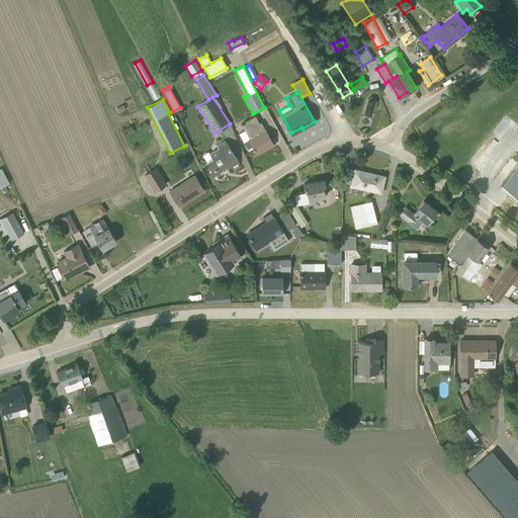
[(367,99),(363,113),(370,115),(374,101),(367,99)]
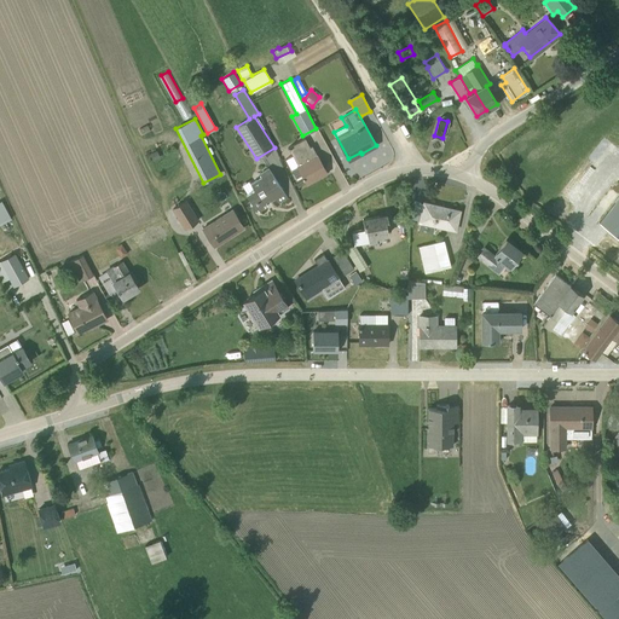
[(304,138),(287,148),(288,150),(289,150),(291,155),(285,158),(296,179),(301,177),(302,179),(304,179),(306,184),(327,173),(311,145),(308,146),(304,138)]
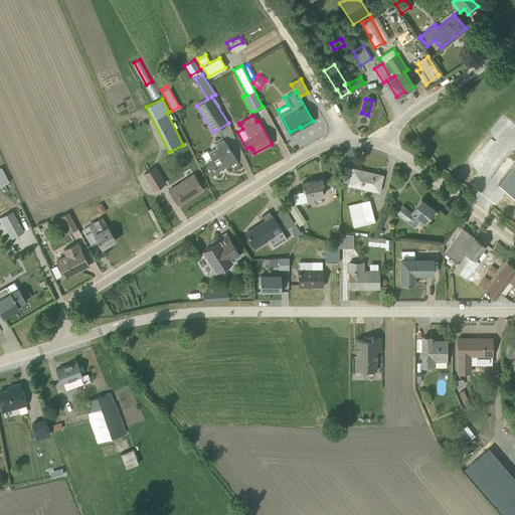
[(132,130),(130,125),(124,128),(127,134),(133,131),(132,131),(132,130)]
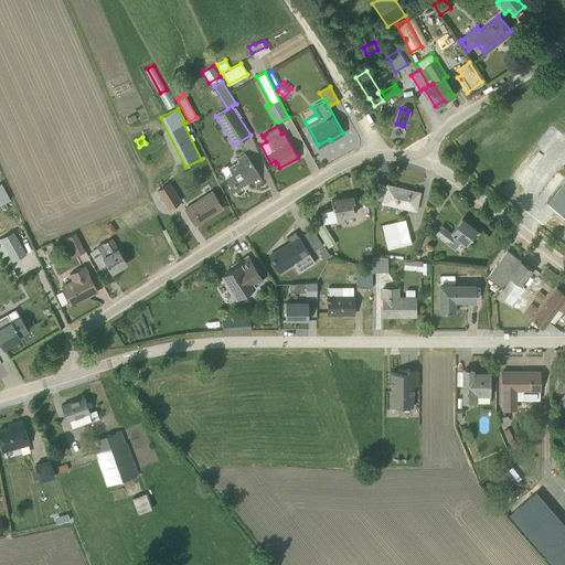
[(221,169),(225,176),(224,177),(230,184),(227,185),(233,194),(244,188),(242,183),(245,181),(246,183),(251,181),(254,185),(262,181),(244,153),(236,159),(237,161),(227,167),(226,166),(221,169)]
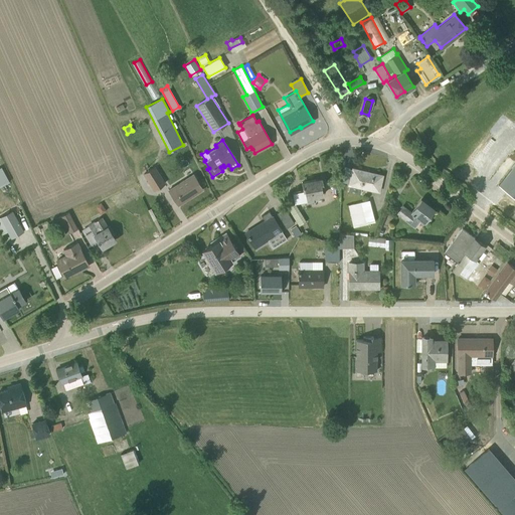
[(0,186),(9,181),(0,164),(0,186)]
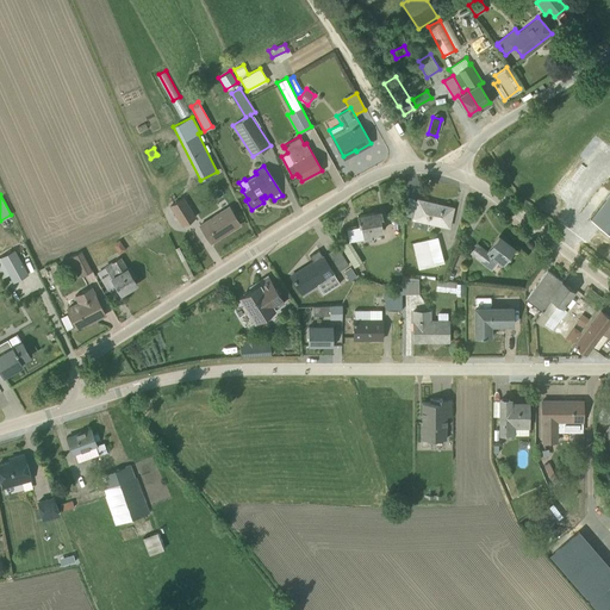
[(184,197),(169,205),(181,225),(195,217),(184,197)]
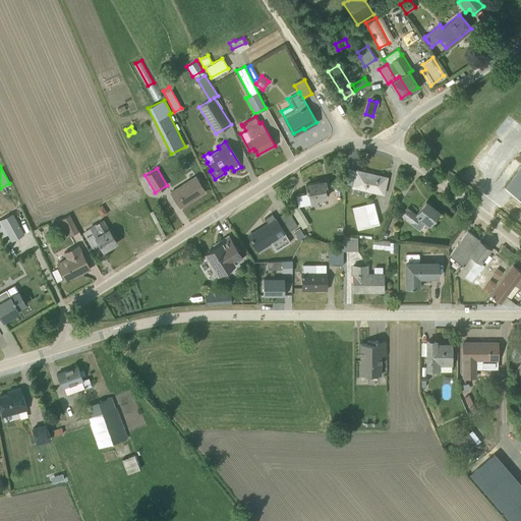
[(356,171),(351,193),(364,196),(365,190),(383,194),(387,178),(356,171)]
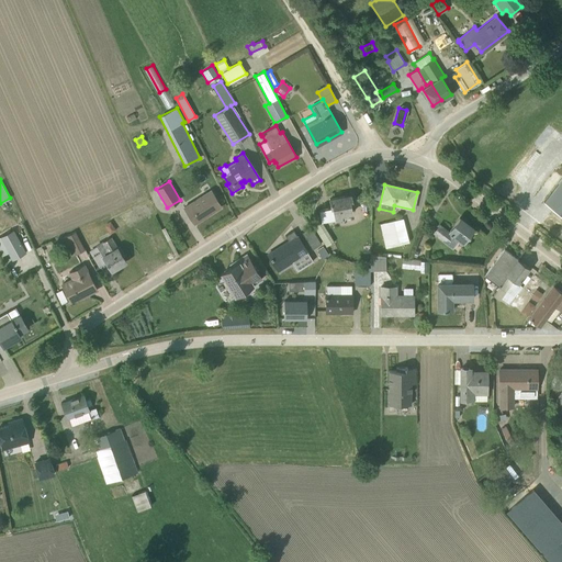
[(183,206),(194,223),(221,206),(210,189),(183,206)]
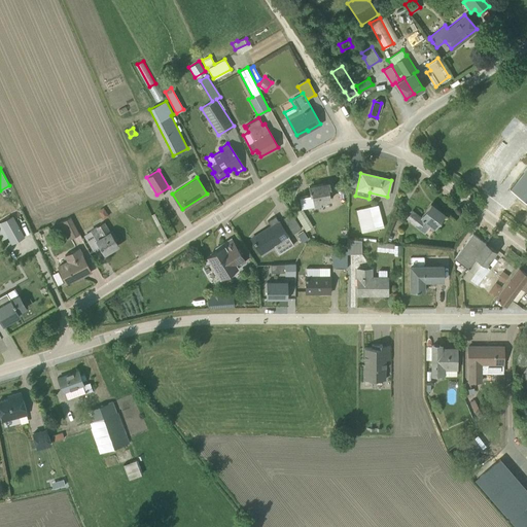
[(300,197),(302,209),(313,207),(313,208),(321,206),(320,203),(330,201),(328,194),(330,192),(328,182),(309,186),(310,195),(300,197)]
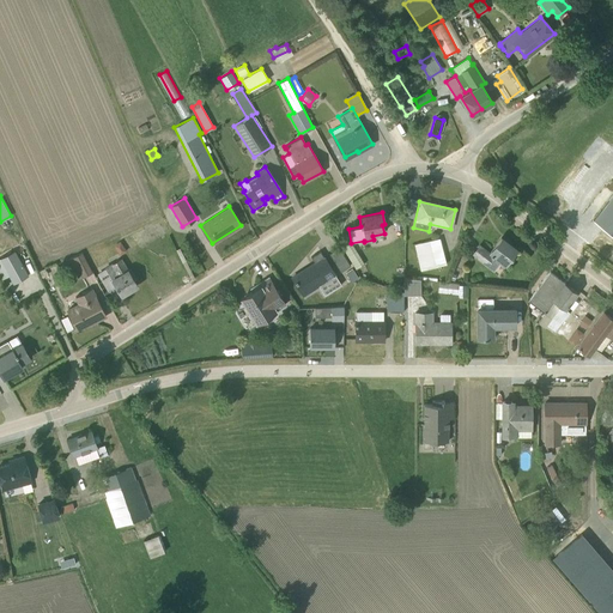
[(479,244),(472,254),(493,269),(501,261),(505,265),(516,249),(501,237),(490,252),(479,244)]
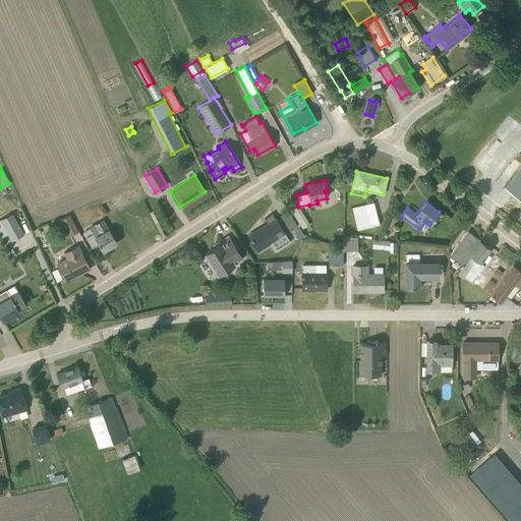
[(372,203),(351,208),(357,230),(378,225),(372,203)]
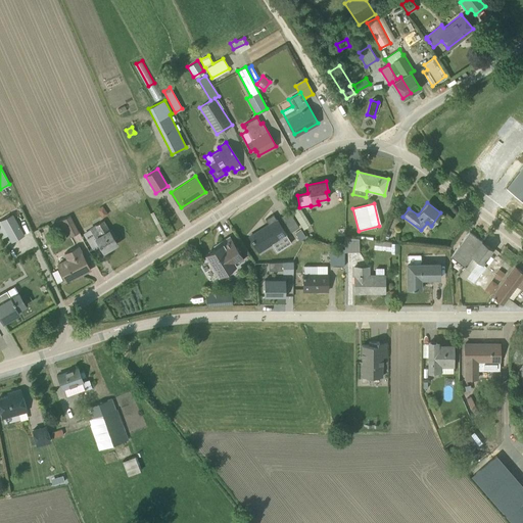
[(311,226),(299,207),(291,208),(303,230),(311,226)]
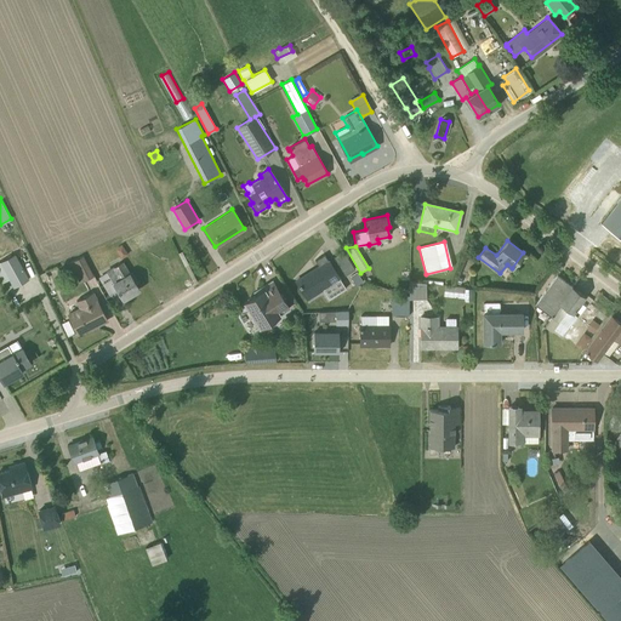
[(354,268),(342,251),(332,257),(345,275),(354,268)]
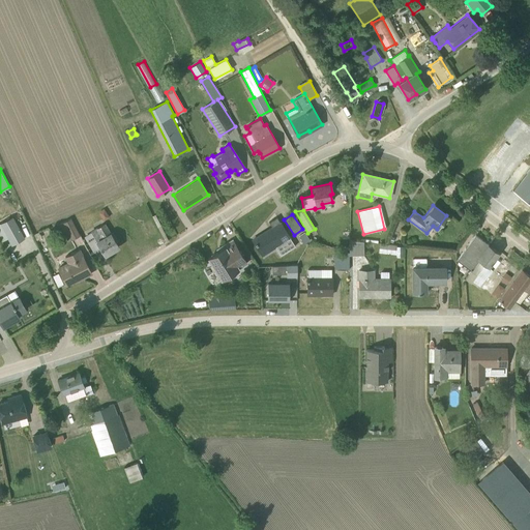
[(105,255),(118,246),(115,241),(117,240),(112,231),(111,232),(105,223),(97,228),(96,227),(89,231),(90,232),(85,235),(75,215),(74,216),(70,218),(89,254),(100,248),(105,255)]
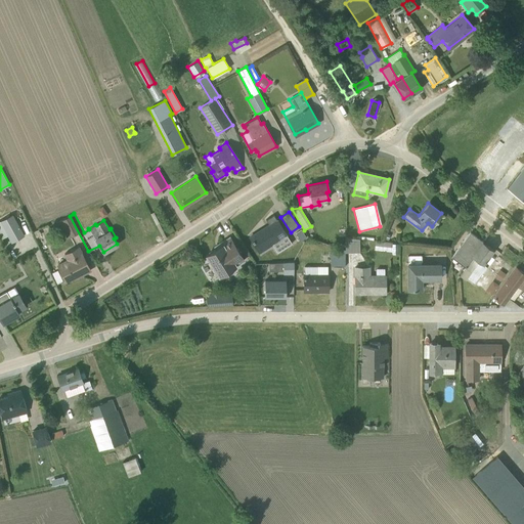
[(25,234),(12,214),(0,221),(11,242),(25,234)]
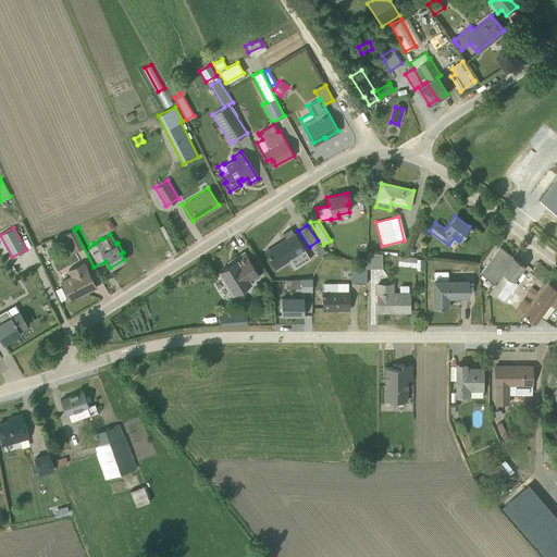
[(310,258),(291,229),(282,234),(286,239),(265,252),(275,269),(289,260),(295,268),(310,258)]
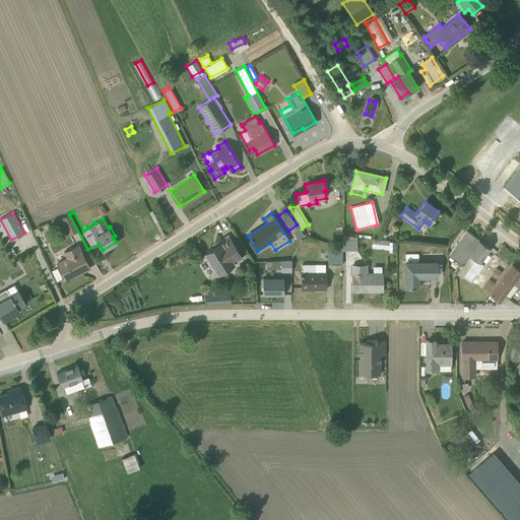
[(69,214),(58,220),(66,237),(78,231),(69,214)]
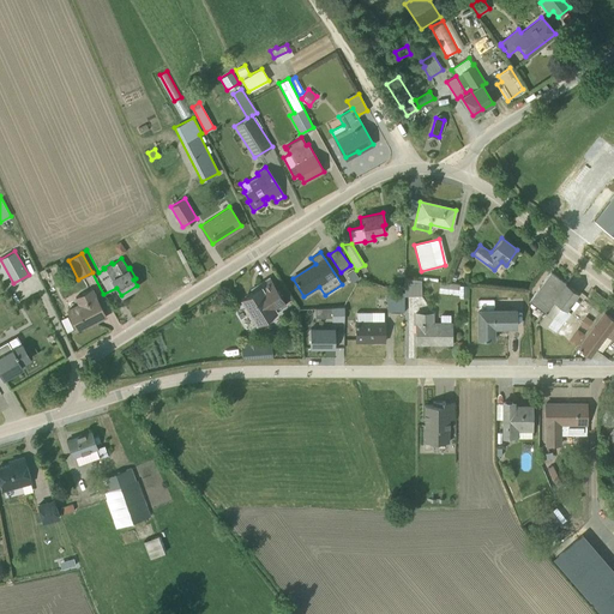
[(52,283),(46,269),(40,266),(46,286),(52,283)]
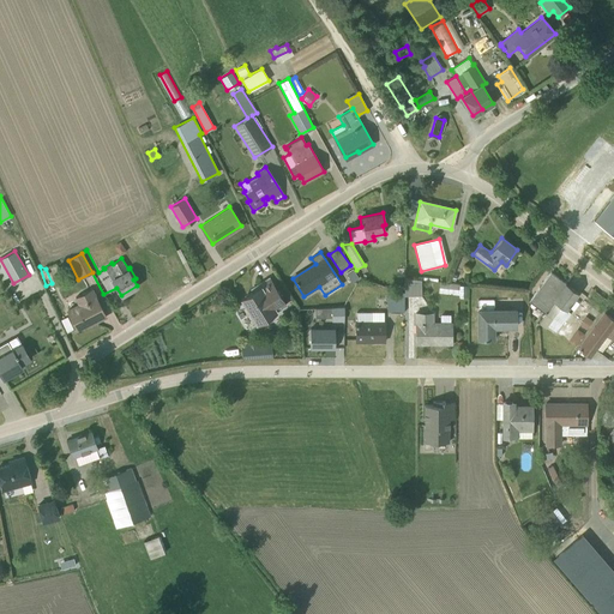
[(359,278),(354,270),(347,275),(351,282),(359,278)]
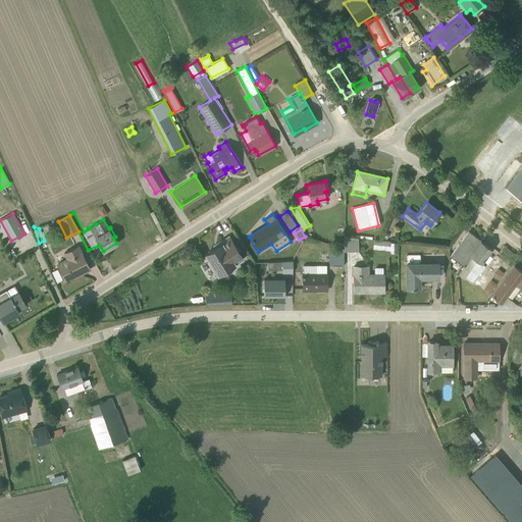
[(462,266),(480,242),(467,231),(450,257),(462,266)]
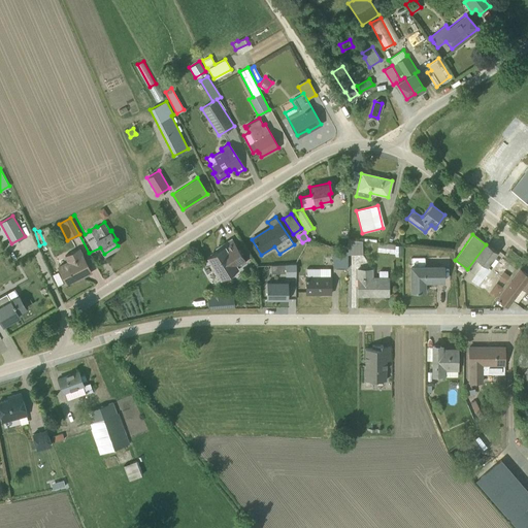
[(348,239),(348,254),(362,254),(362,240),(348,239)]
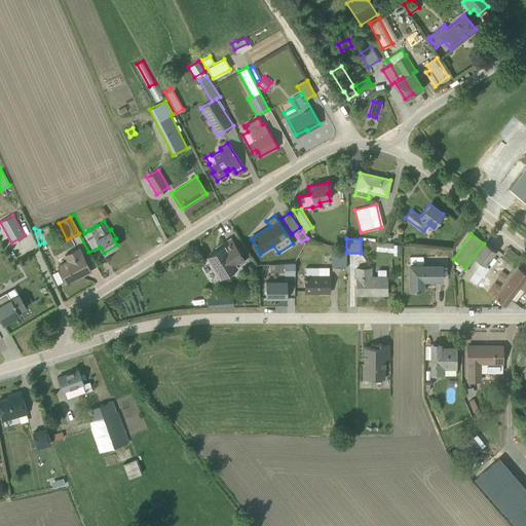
[(228,271),(245,261),(231,240),(205,256),(214,268),(213,269),(219,279),(229,273),(228,271)]
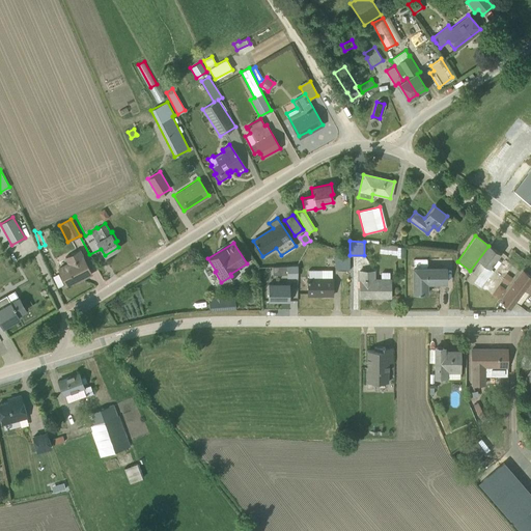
[(381,243),(380,252),(403,253),(404,244),(381,243)]
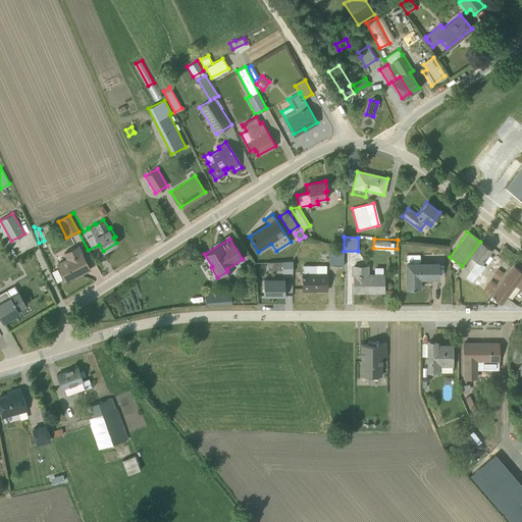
[(490,249),(480,242),(462,266),(457,274),(466,281),(468,278),(472,282),(484,265),(481,262),(490,249)]
